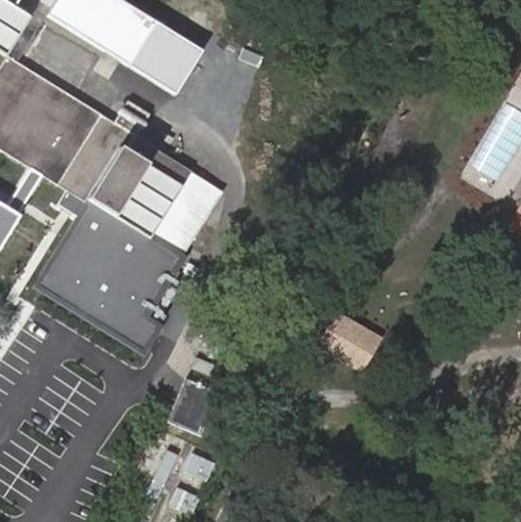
[(32,16),(3,0),(0,0),(0,148),(68,190),(58,206),(78,218),(34,290),(146,358),(166,327),(152,318),(188,257),(184,255),(224,191),(136,136),(149,115),(129,101),(116,122),(18,62),(8,56),(32,16)]
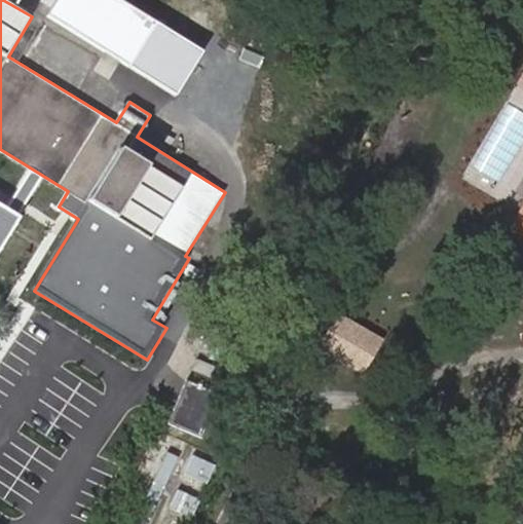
[(48,14),(57,0),(41,0),(32,16),(8,57),(19,63),(48,14)]
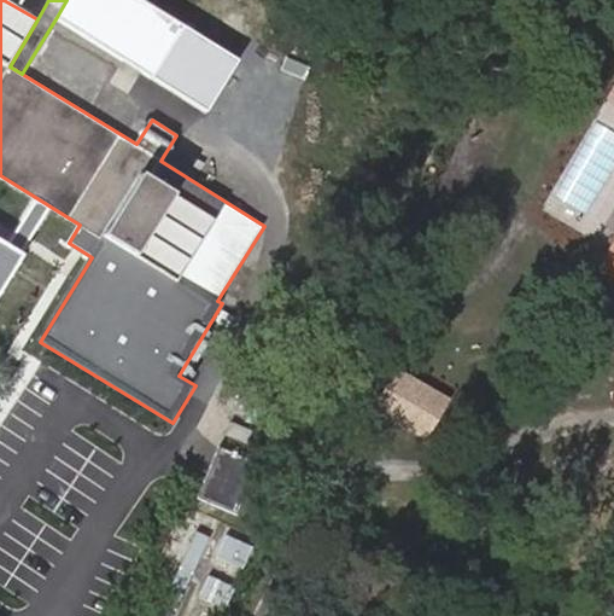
[(155,76),(186,23),(146,0),(66,0),(57,17),(155,76)]
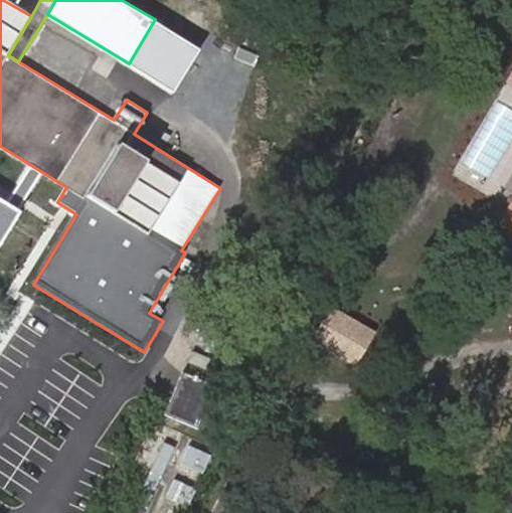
[(45,22),(27,57),(66,76),(84,41),(45,22)]
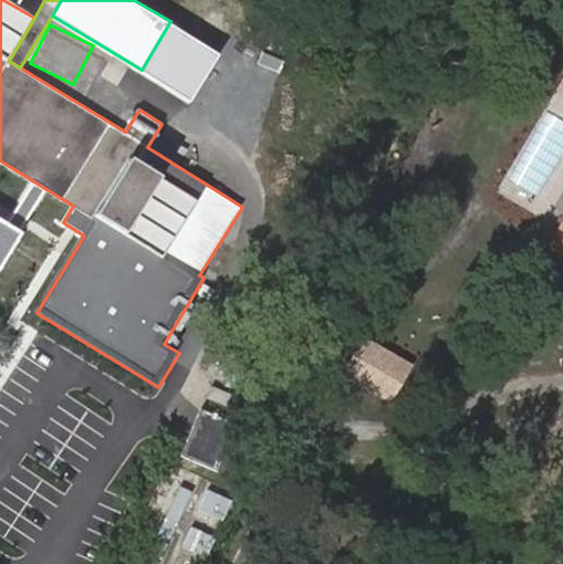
[(339,368),(376,383),(393,342),(355,327),(339,368)]
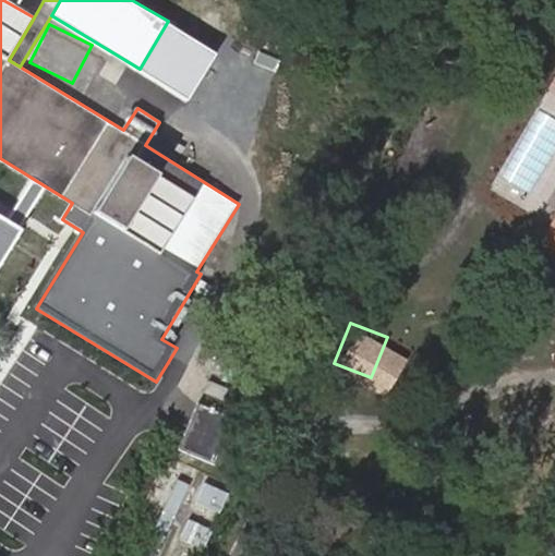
[(278,400),(284,390),(264,382),(260,391),(278,400)]
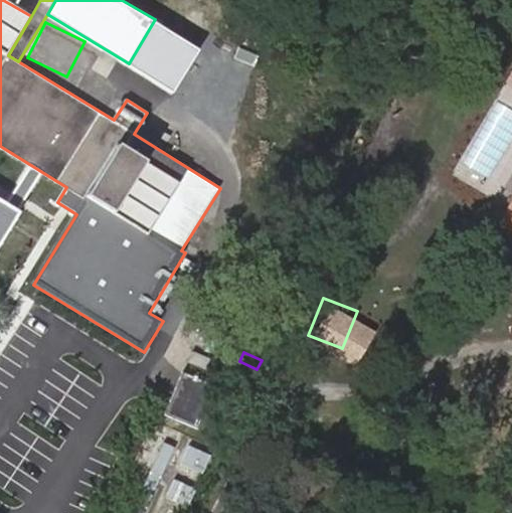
[(172,409),(192,414),(199,385),(179,380),(172,409)]
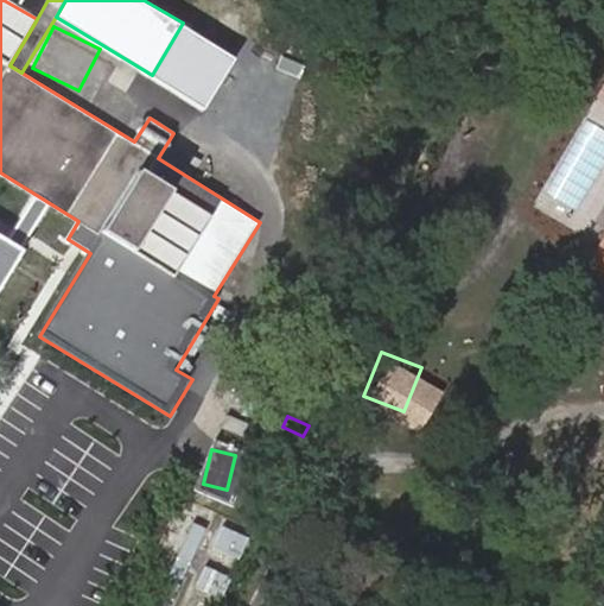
[(178,605),(211,521),(191,513),(156,605),(178,605)]
